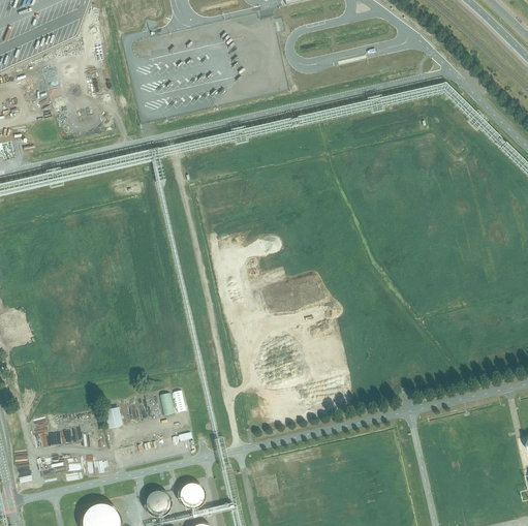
[(12,141),(1,143),(2,147),(0,148),(0,155),(2,155),(3,159),(16,156),(12,141)]
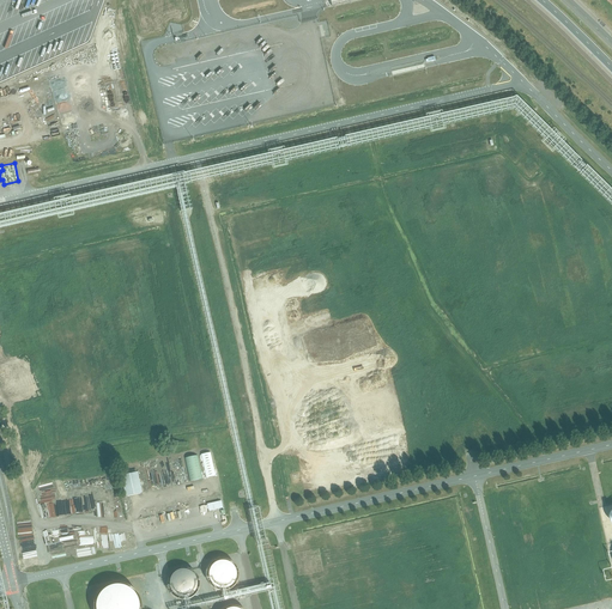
[(279,608),(264,540),(267,537),(260,505),(254,505),(185,208),(192,207),(186,183),(175,186),(266,584),(229,592),(226,585),(231,583),(234,578),(235,574),(235,568),(232,564),(228,560),(222,558),(216,559),(212,561),(210,565),(207,570),(208,574),(210,580),(213,583),(216,584),(219,585),(222,594),(189,601),(188,594),(192,591),(194,588),(195,585),(197,580),(195,576),(193,572),(189,570),(186,567),(181,567),(176,568),(173,571),(170,574),(169,579),(169,584),(170,589),(174,592),(179,595),(182,595),(185,602),(169,606),(169,608),(176,608),(267,589),(271,608),(241,608),(236,606),(231,606),(225,607),(222,608),(137,608),(138,608),(138,606),(138,601),(137,597),(135,594),(133,590),(131,588),(127,585),(123,583),(119,583),(115,583),(109,583),(105,585),(102,588),(100,590),(97,594),(96,597),(96,601),(95,606),(95,608),(279,608)]
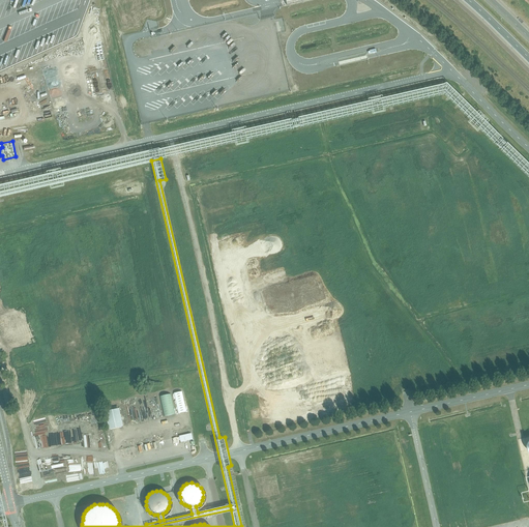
[(181,388),(173,390),(177,410),(185,409),(181,388)]
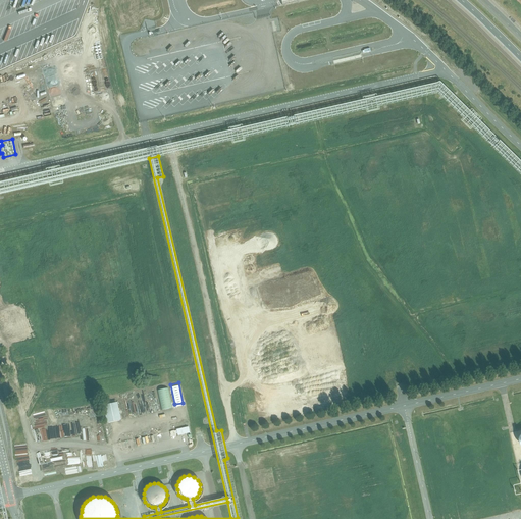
[(171,406),(167,385),(156,387),(160,408),(171,406)]
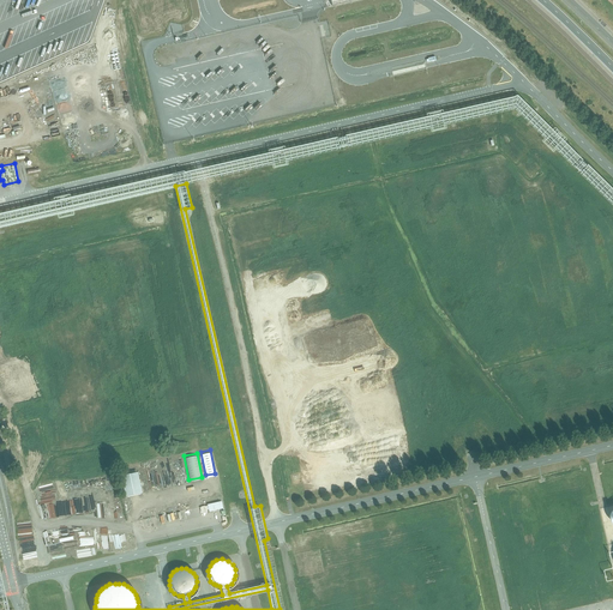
[(142,490),(137,470),(120,473),(125,494),(142,490)]
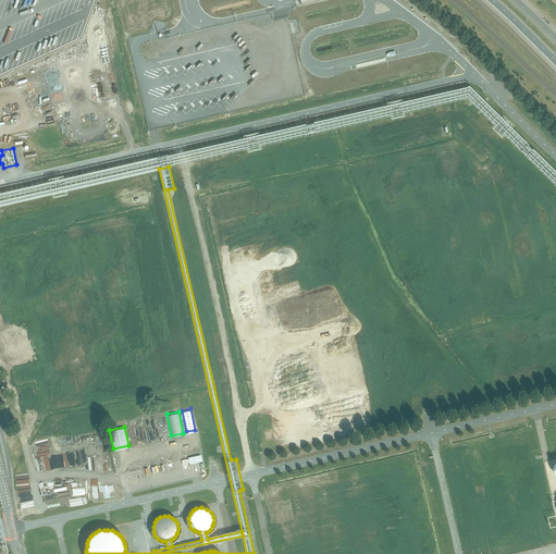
[(200,453),(187,456),(188,462),(201,459),(200,453)]
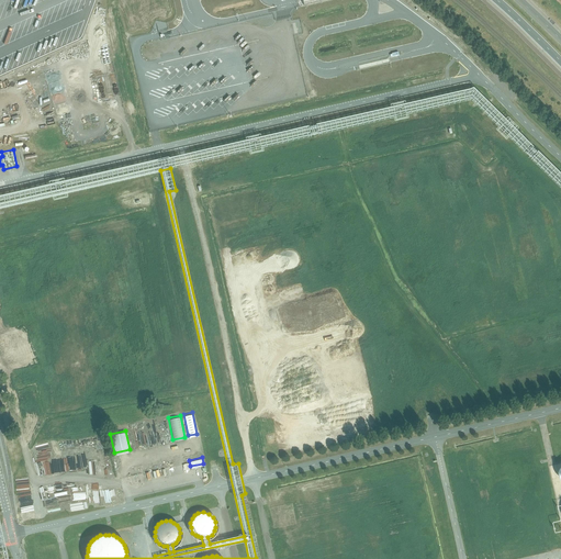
[(9,558),(3,533),(0,520),(0,550),(2,549),(3,558),(9,558)]
